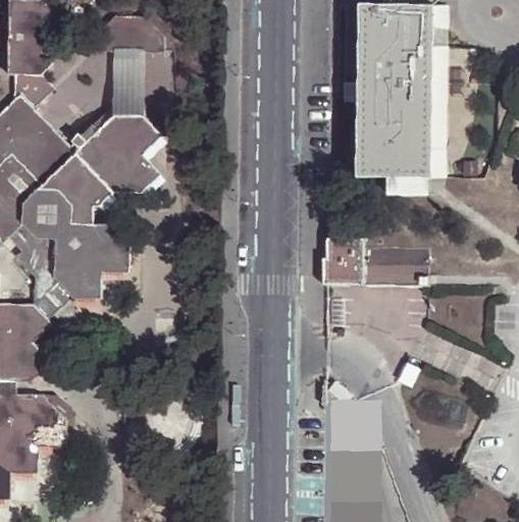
[(159,136),(141,116),(112,115),(98,128),(91,136),(84,142),(76,149),(73,152),(31,108),(51,88),(39,73),(50,62),(38,51),(39,22),(51,12),(40,0),(6,0),(5,73),(12,73),(12,99),(0,110),(0,242),(1,243),(6,237),(18,251),(13,256),(33,277),(38,277),(52,277),(70,296),(98,298),(99,271),(126,272),(126,245),(107,224),(89,226),(89,209),(96,206),(110,192),(140,192),(158,174),(140,154),(159,136)]
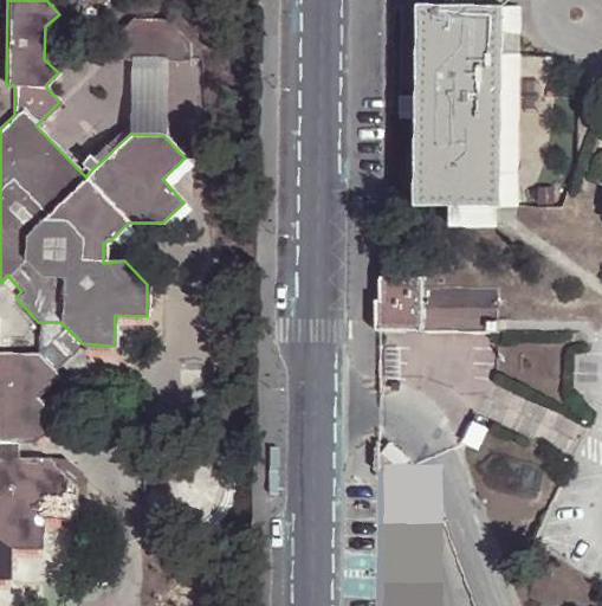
[(502,5),(415,4),(414,92),(399,91),(397,115),(413,116),(412,204),(450,204),(494,205),(498,205),(499,160),(516,160),(517,53),(500,52),(502,5)]
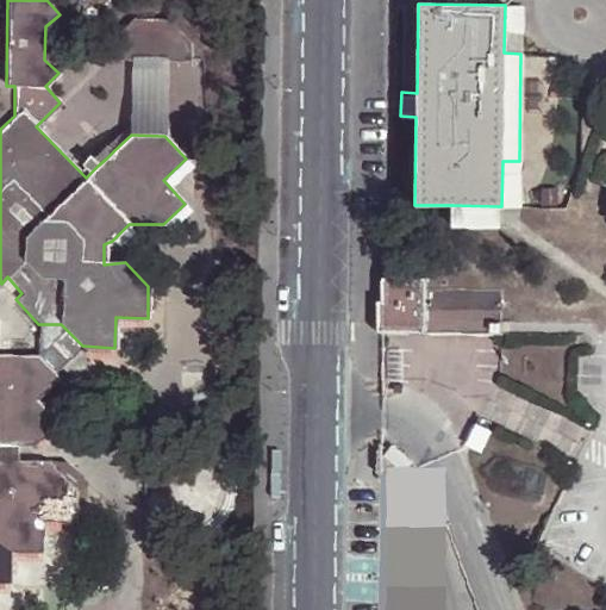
[(520,5),(505,5),(504,53),(520,54),(520,5)]
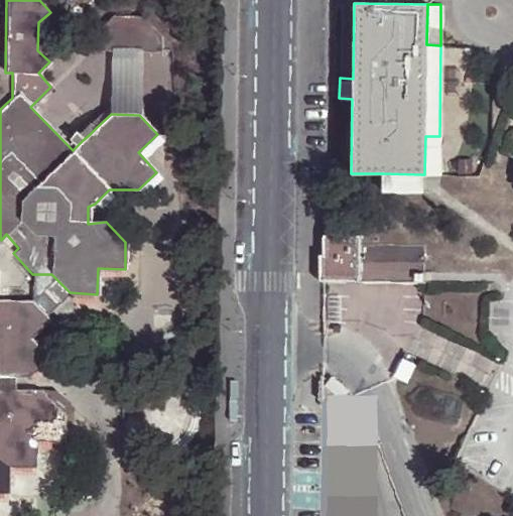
[(112,54),(140,55),(157,55),(157,38),(139,18),(110,18),(90,36),(90,53),(112,54)]
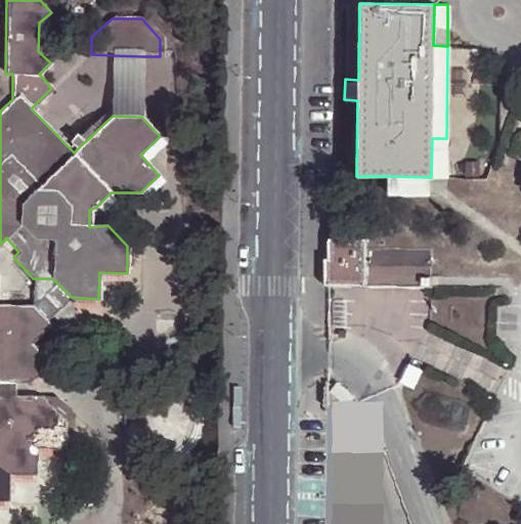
[(141,117),(142,56),(114,55),(113,116),(141,117)]
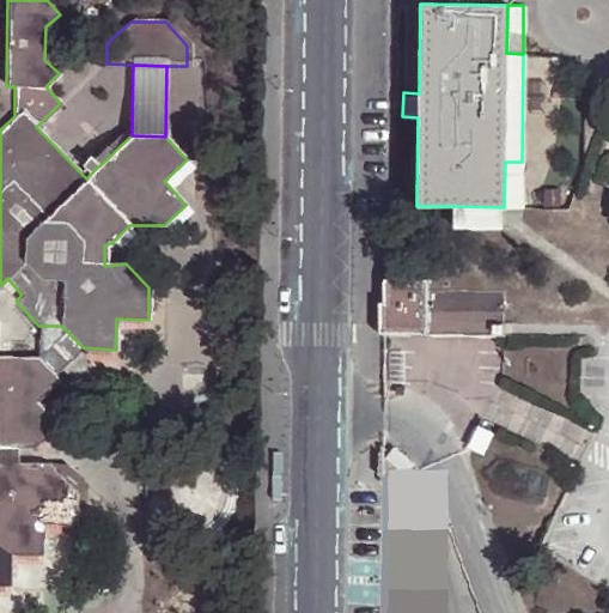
[(98,150),(107,159),(115,151),(107,141),(98,150)]
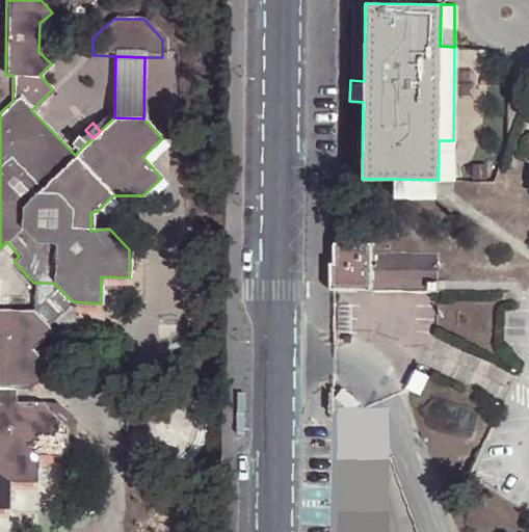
[(70,143),(78,152),(85,144),(78,136),(70,143)]
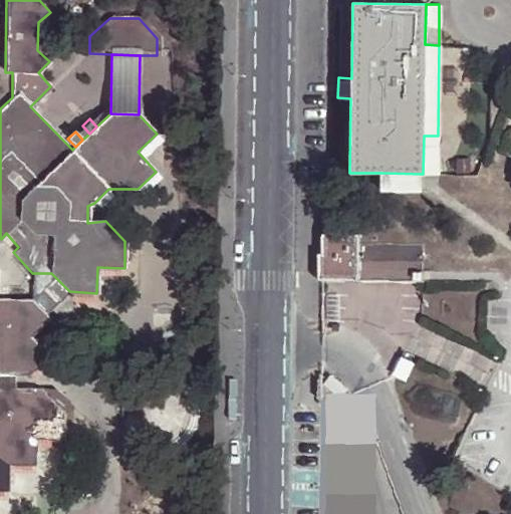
[(438,136),(424,136),(423,174),(437,174),(438,136)]
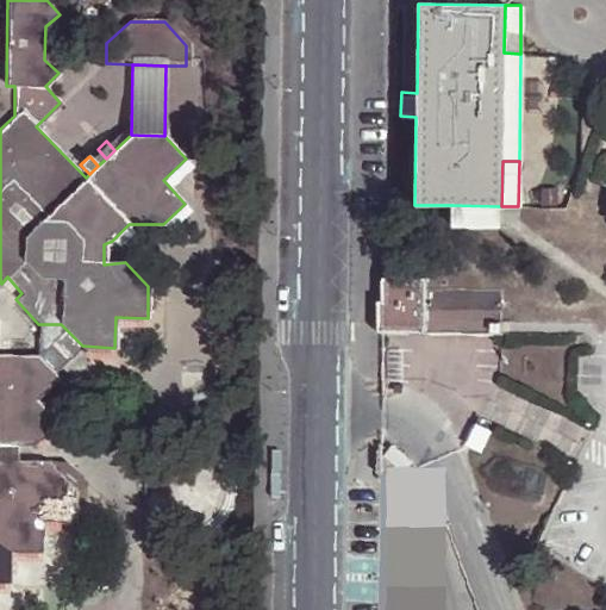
[(498,206),(453,205),(451,224),(497,224),(498,206)]
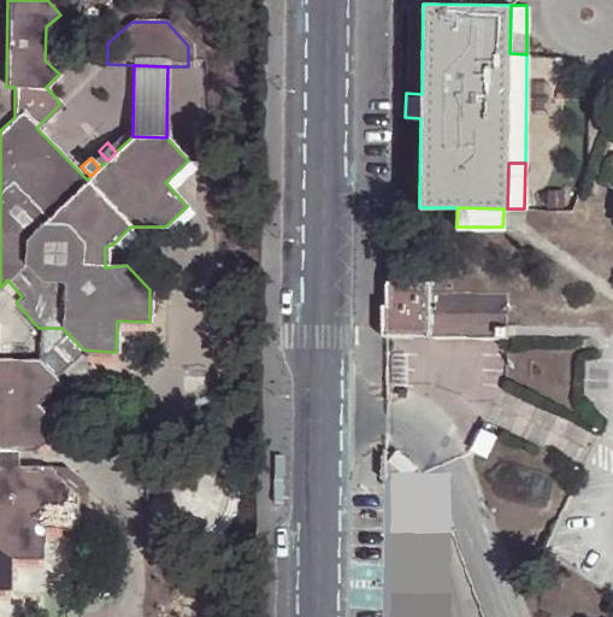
[(428,278),(393,280),(385,280),(384,293),(384,323),(428,324),(428,283),(428,278)]
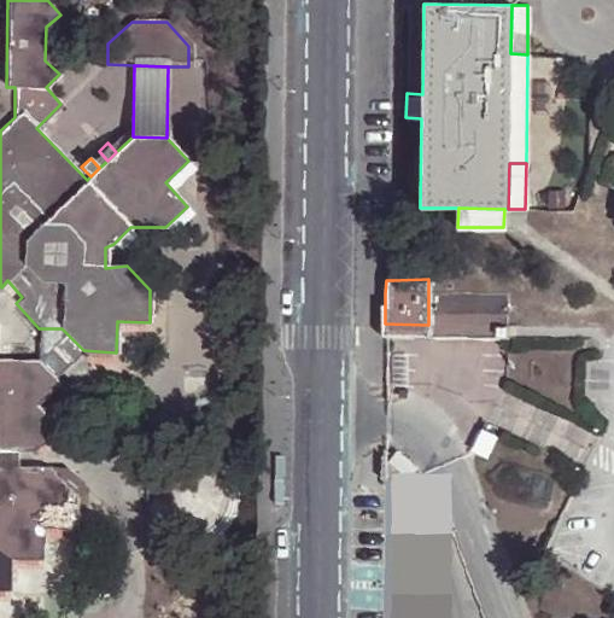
[(428,284),(428,325),(503,326),(503,285),(428,284)]
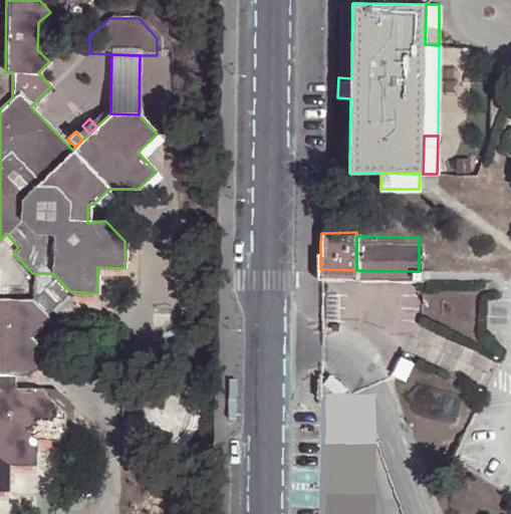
[(45,314),(69,291),(51,273),(37,273),(32,273),(30,299),(45,314)]
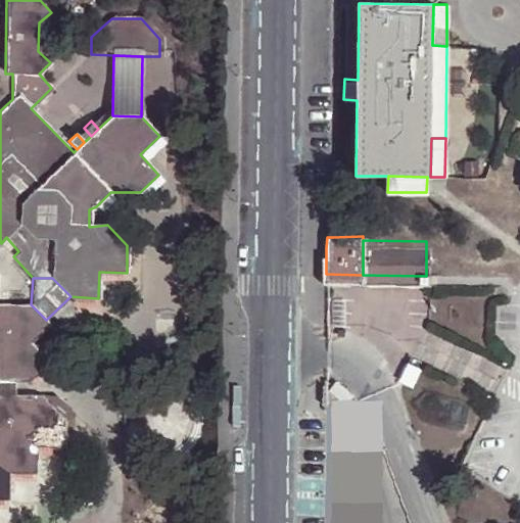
[(46,320),(31,304),(0,303),(0,501),(7,502),(8,473),(35,474),(36,447),(62,447),(63,421),(39,395),(13,395),(14,381),(29,381),(48,363),(30,344),(49,325),(46,320)]
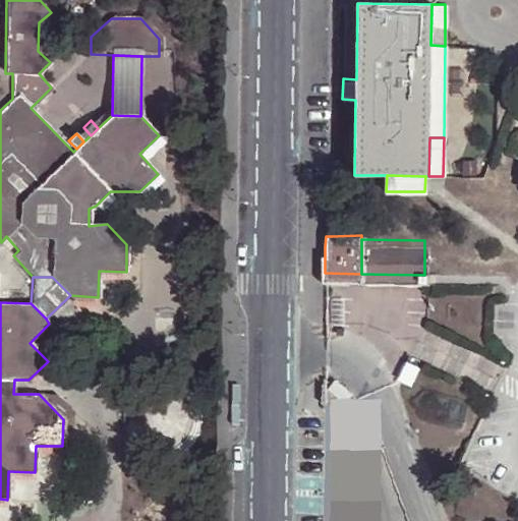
[(331,384),(326,390),(344,403),(349,397),(348,389),(338,383),(331,384)]
